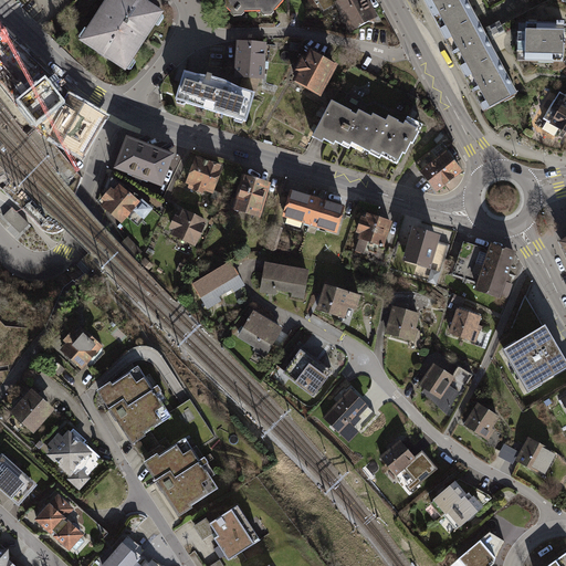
[(148,0),(106,0),(81,41),(123,69),(142,40),(161,9),(148,0)]
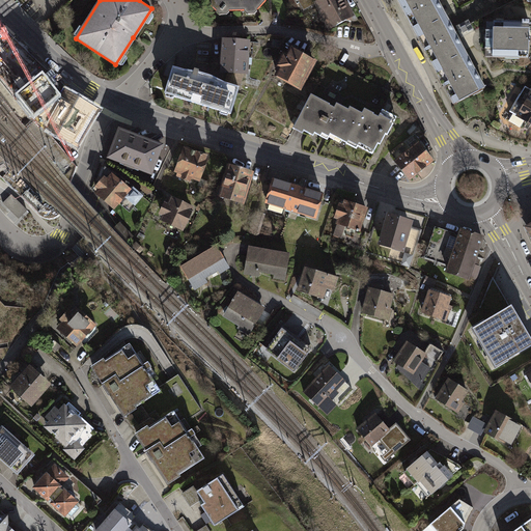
[(266,2),(261,0),(210,0),(212,8),(222,17),(226,16),(230,11),(243,12),(245,17),(252,16),(266,2)]
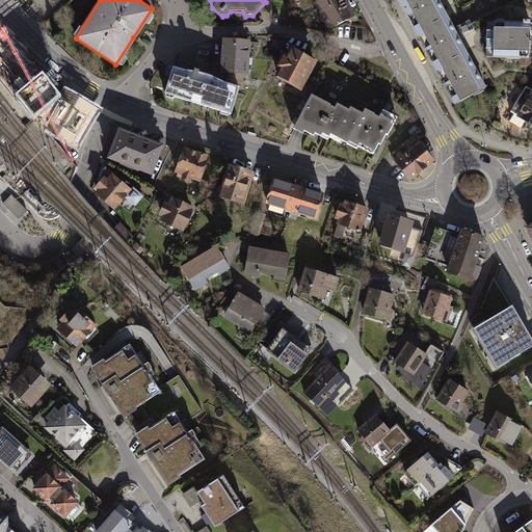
[(329,30),(353,16),(344,0),(298,0),(303,9),(315,3),(329,30)]
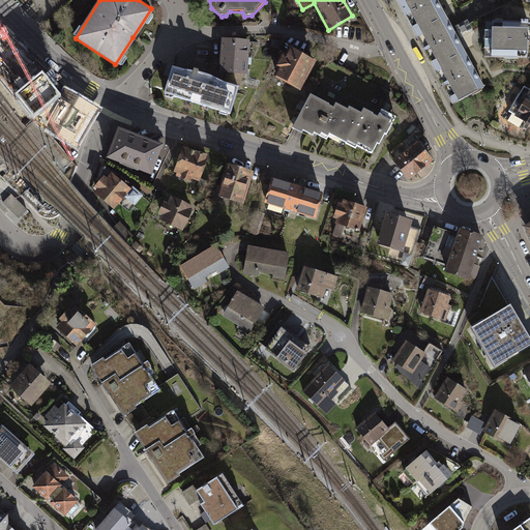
[(394,0),(418,41),(451,105),(484,87),(451,24),(438,0),(394,0)]
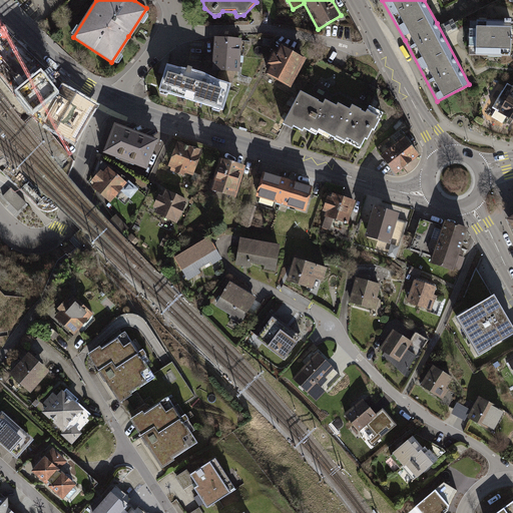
[(477,21),(469,20),(469,55),(511,56),(512,18),(505,18),(505,20),(477,19),(477,21)]
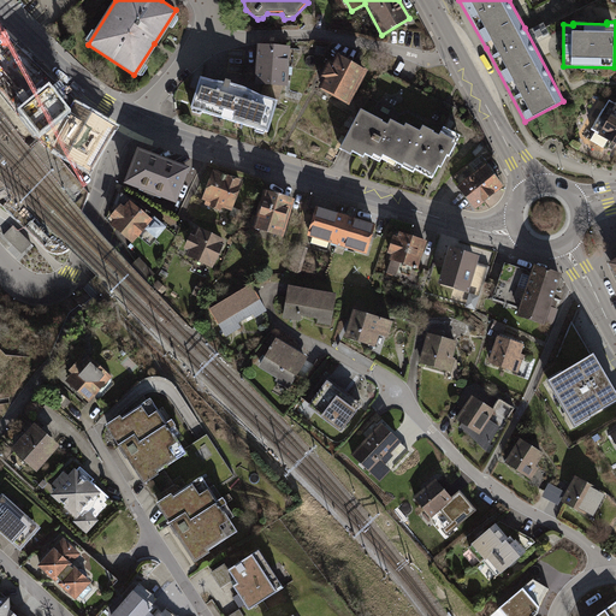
[(49,87),(53,82),(0,29),(0,81),(23,108),(49,87)]
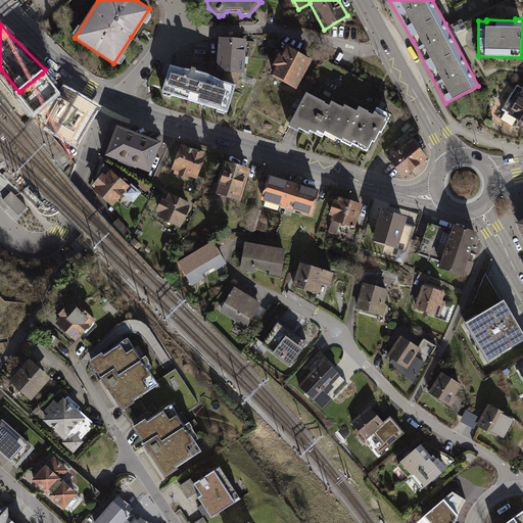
[(245,37),(218,36),(217,54),(244,55),(245,37)]
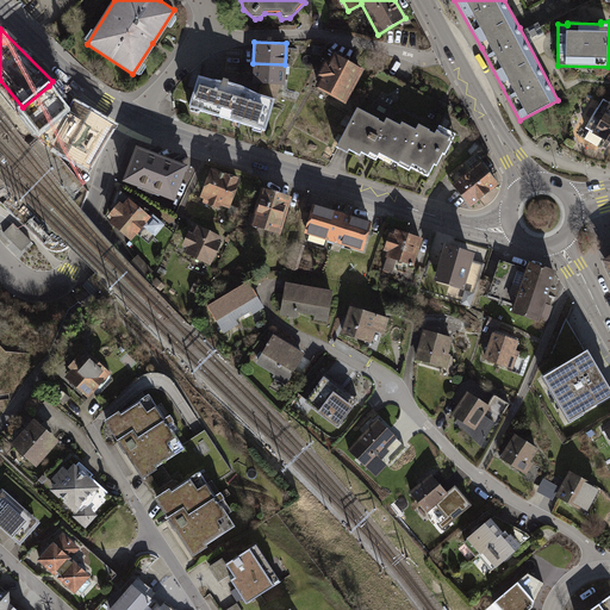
[(319,78),(315,87),(343,101),(361,64),(331,51),(328,60),(323,56),(313,75),(319,78)]
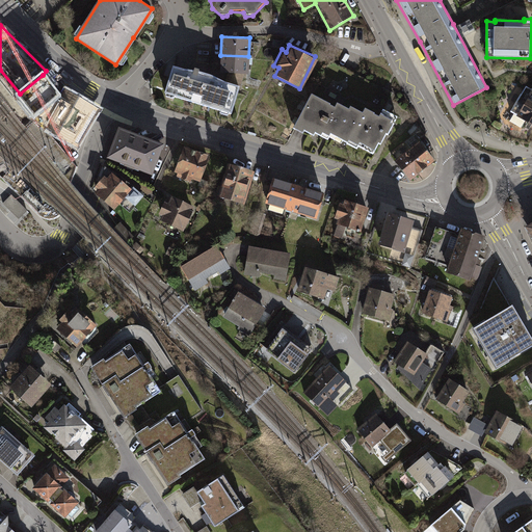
[(248,56),(220,55),(219,70),(247,73),(248,56)]
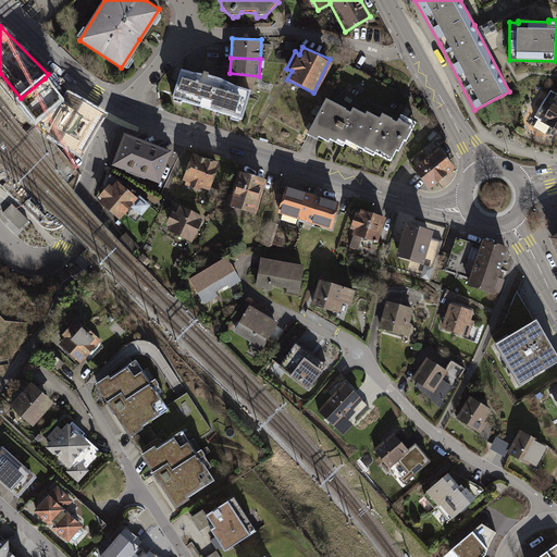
[(199,70),(178,66),(170,96),(242,118),(249,86),(232,82),(220,75),(206,72),(205,67),(200,67),(199,70)]
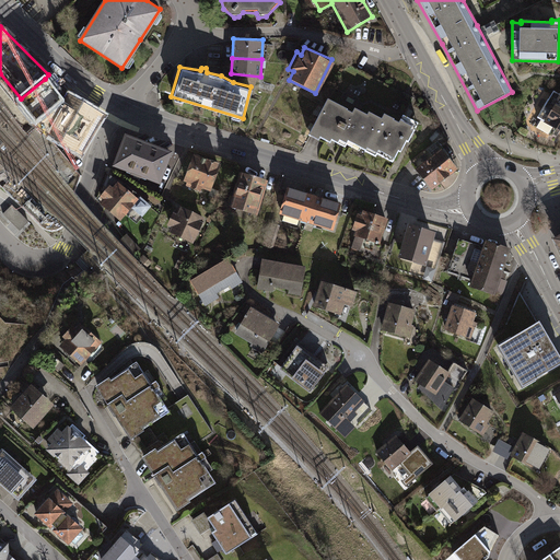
[(45,79),(21,98),(37,119),(61,100),(45,79)]
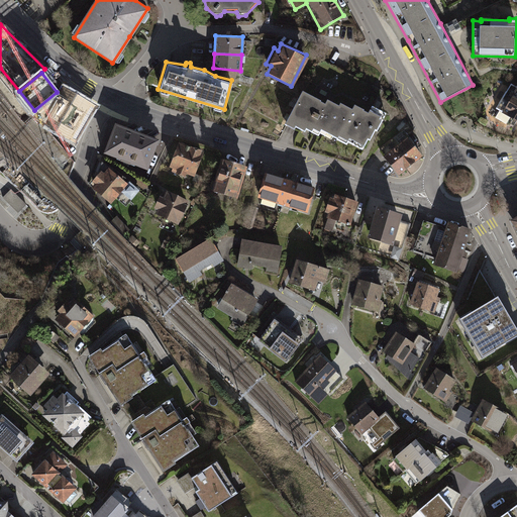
[(516,87),(511,84),(496,109),(516,121),(516,87)]
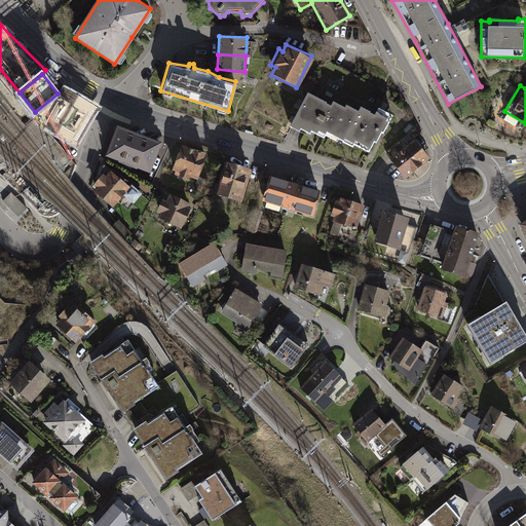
[(330,102),(306,90),(290,125),(297,128),(299,125),(323,137),(325,132),(353,145),(354,142),(373,151),(389,118),(360,104),(357,111),(331,99),(330,102)]
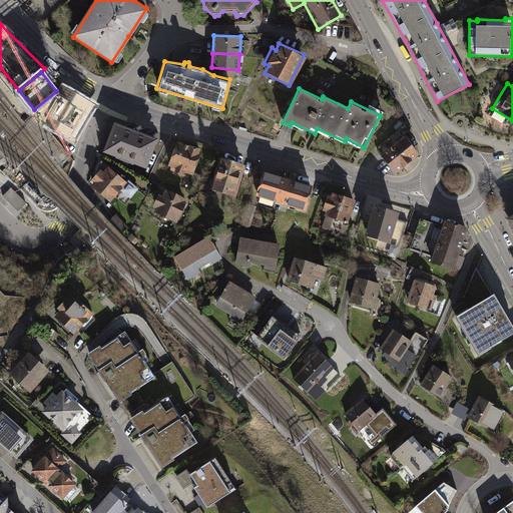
[(65,90),(46,126),(71,140),(91,104),(65,90)]
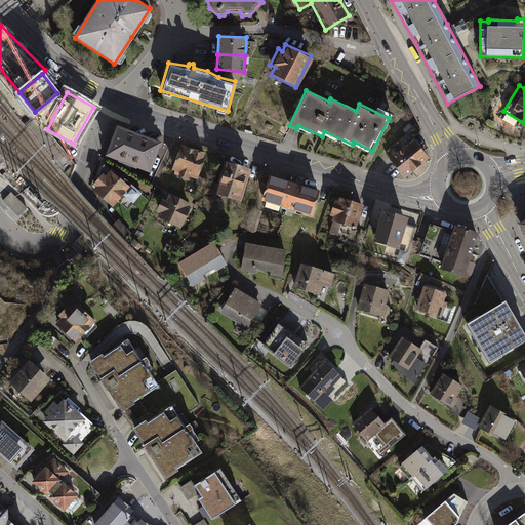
[(160,143),(119,126),(108,155),(149,171),(160,143)]
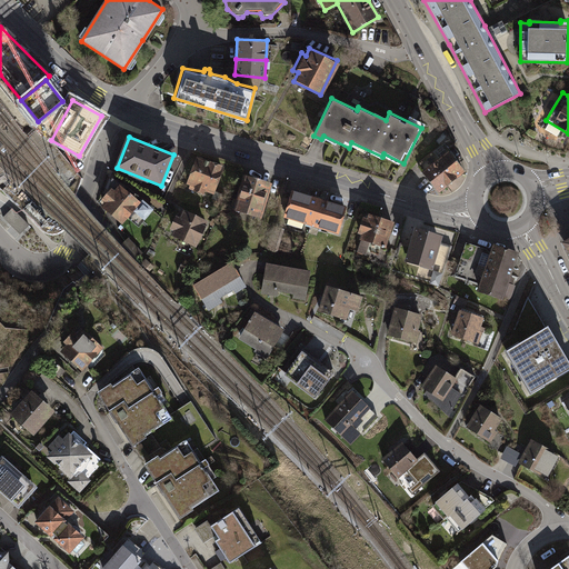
[(421,169),(438,190),(465,170),(447,148),(421,169)]
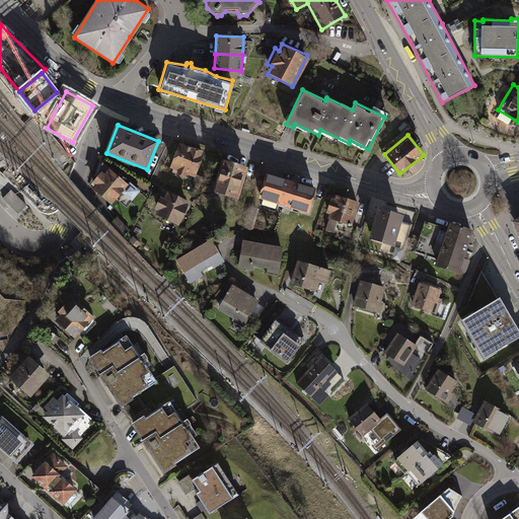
[(187,171),(195,174),(204,151),(177,141),(169,164),(177,167),(175,173),(184,176),(187,171)]
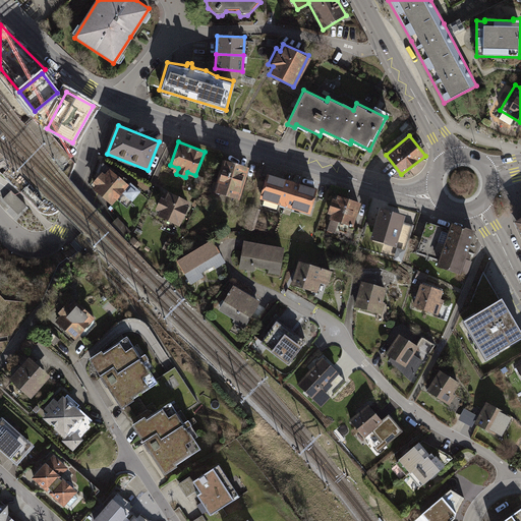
[(223,158),(212,189),(238,198),(248,166),(223,158)]
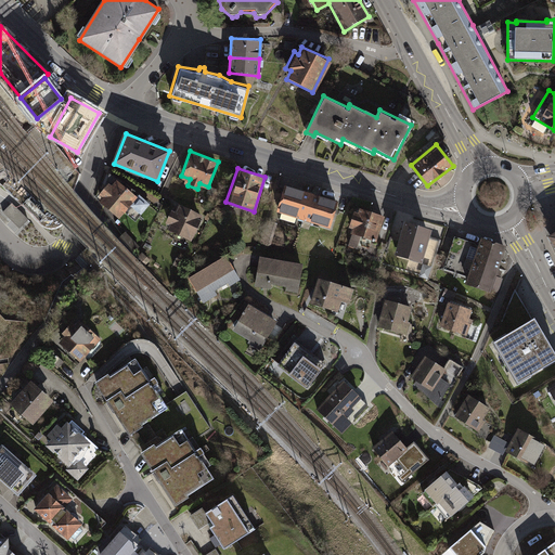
[(100,196),(97,199),(118,218),(124,213),(136,221),(150,203),(139,193),(137,196),(116,179),(111,184),(107,181),(98,194),(100,196)]
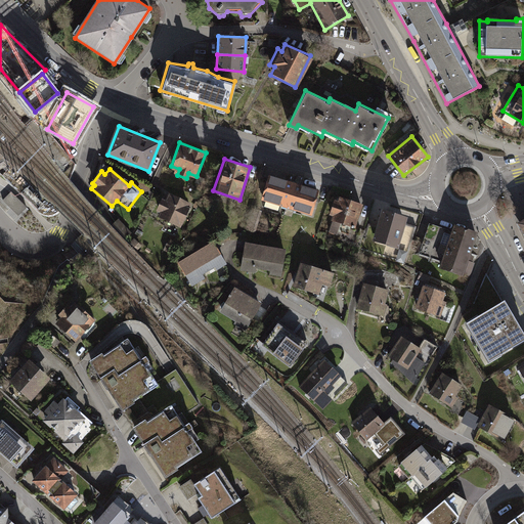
[(267,173),(260,199),(287,207),(294,181),(267,173)]
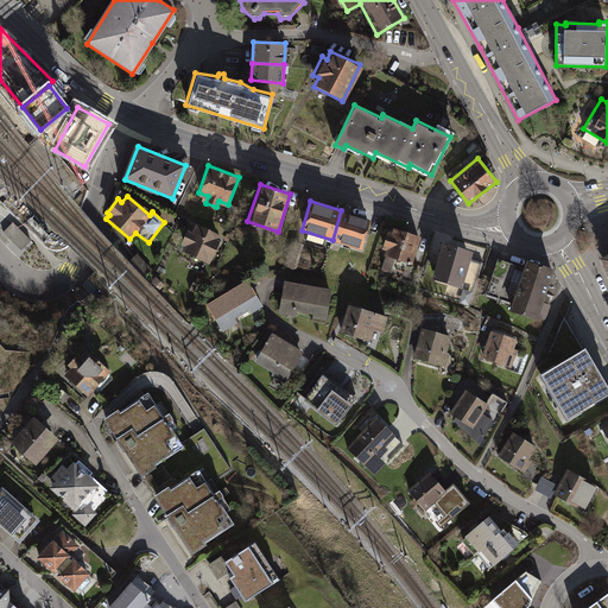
[(239,208),(229,204),(226,213),(235,216),(239,208)]
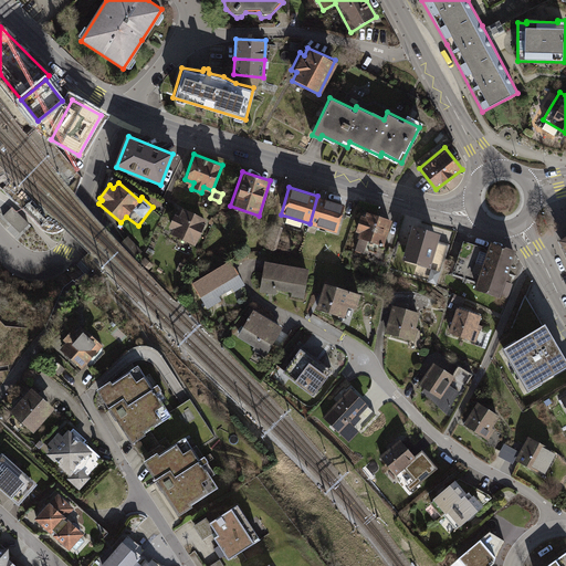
[(344,203),(317,196),(310,223),(335,232),(344,203)]
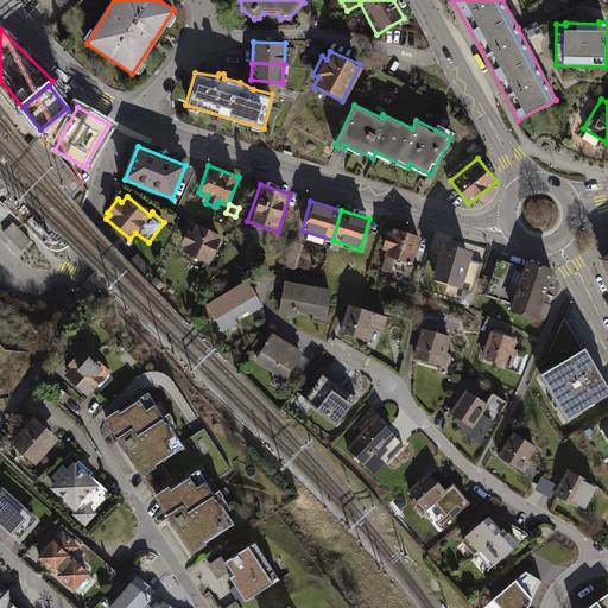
[(184,245),(182,251),(209,264),(222,234),(195,222),(191,230),(188,228),(181,244),(184,245)]
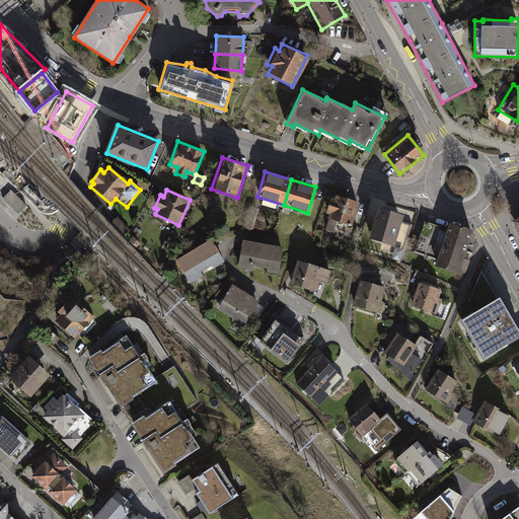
[(11,191),(3,199),(18,214),(26,206),(11,191)]
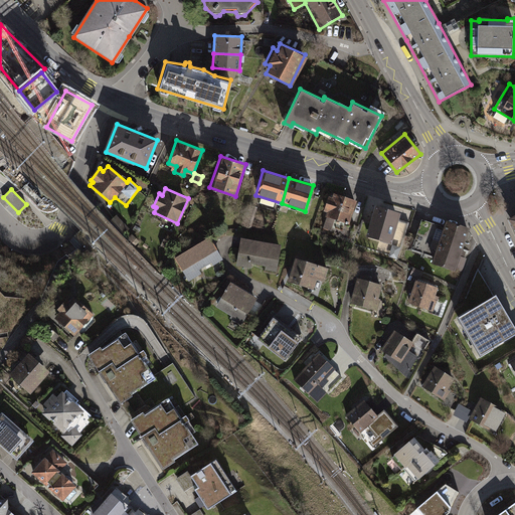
[(324,211),(320,226),(349,237),(353,224),(349,223),(356,199),(332,191),(331,195),(328,194),(323,210),(324,211)]
